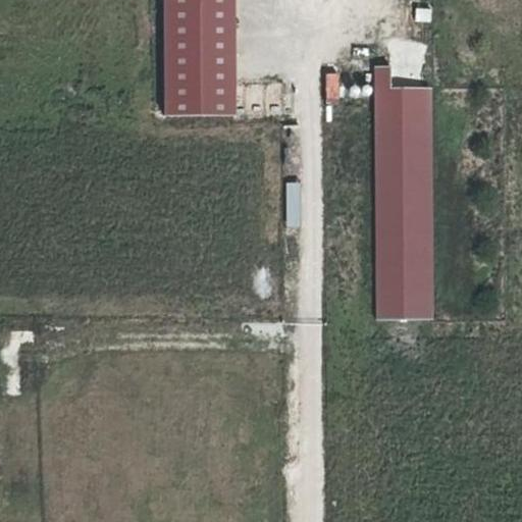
[(236,0),(165,0),(165,116),(235,116),(236,0)]
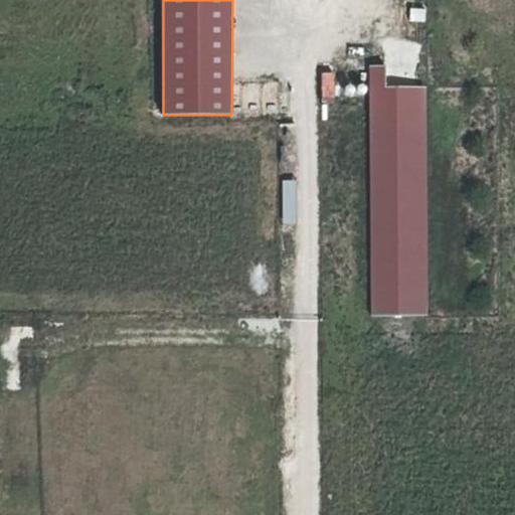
[(320,68),(322,100),(363,97),(361,65),(320,68)]
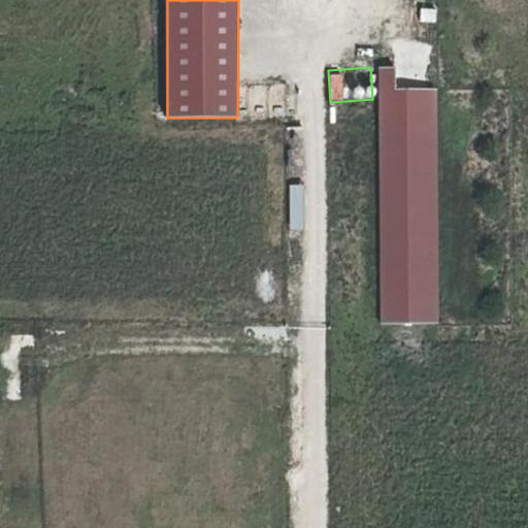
[(380,67),(380,324),(440,325),(437,90),(396,90),(394,70),(380,67)]
